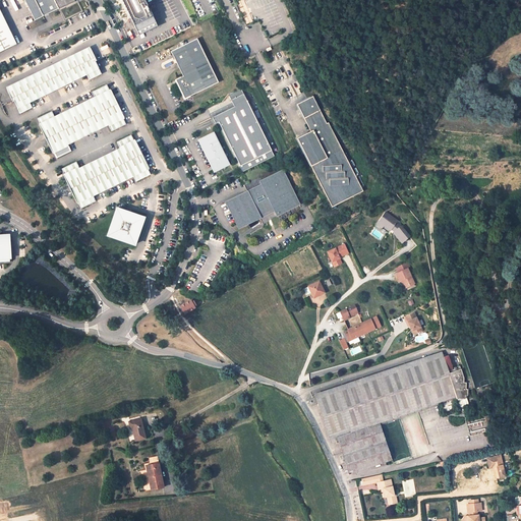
[(24,0),(35,20),(74,1),(73,0),(24,0)]
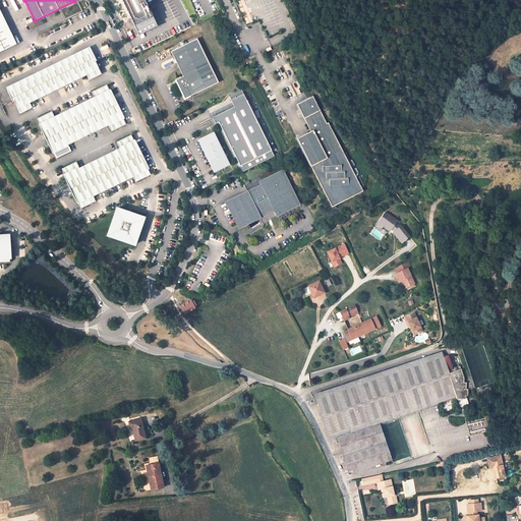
[(122,0),(138,34),(158,24),(146,0),(122,0)]
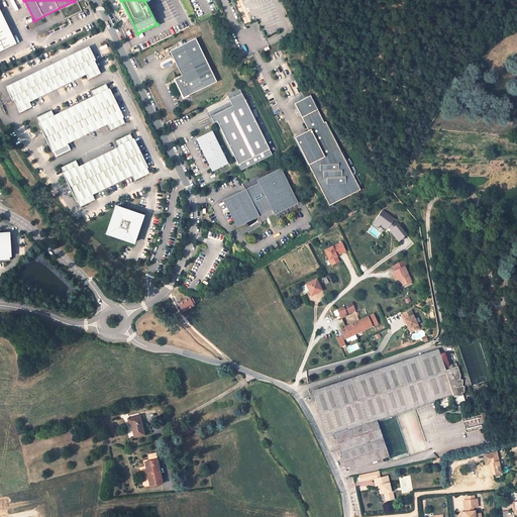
[(0,9),(0,52),(16,43),(0,9)]
